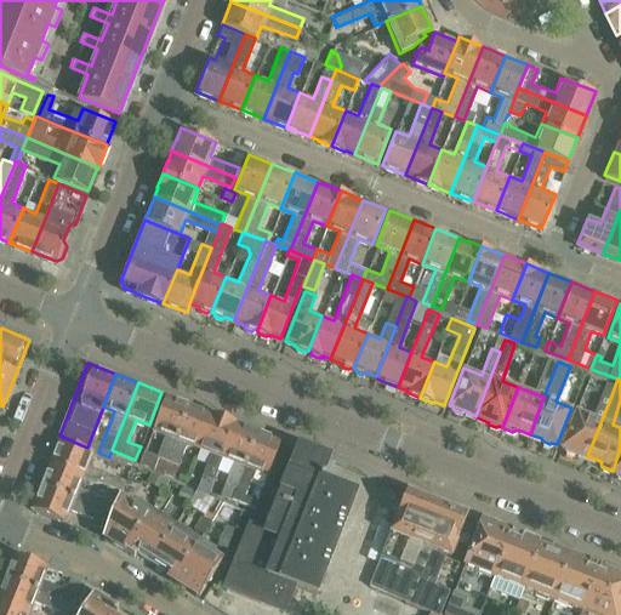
[(587,456),(611,396),(603,392),(593,416),(575,409),(560,446),(564,448),(565,450),(573,454),(576,451),(587,456)]
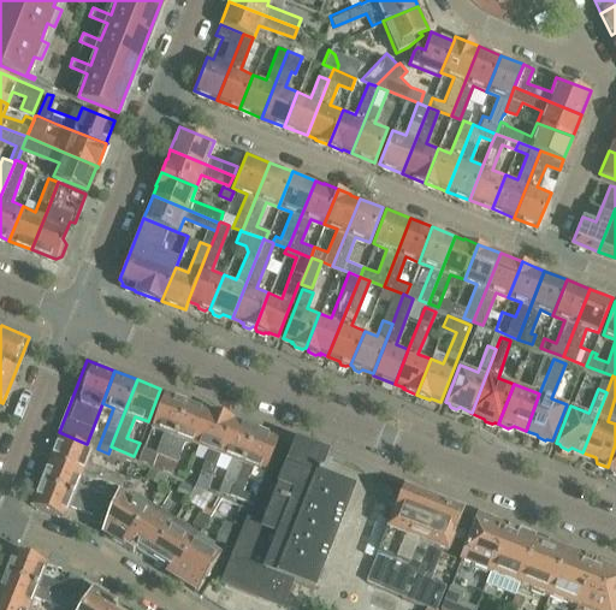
[(188,400),(165,391),(152,425),(164,430),(150,462),(161,467),(188,400)]
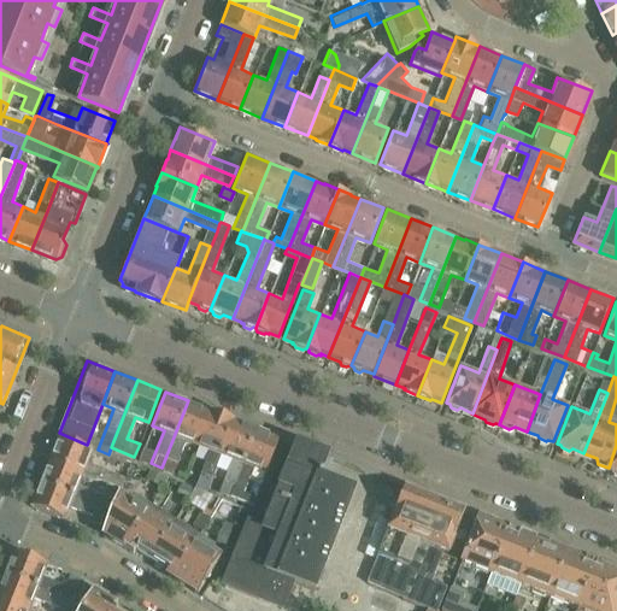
[(210,409),(188,400),(162,468),(172,471),(184,439),(198,444),(211,409),(210,409)]
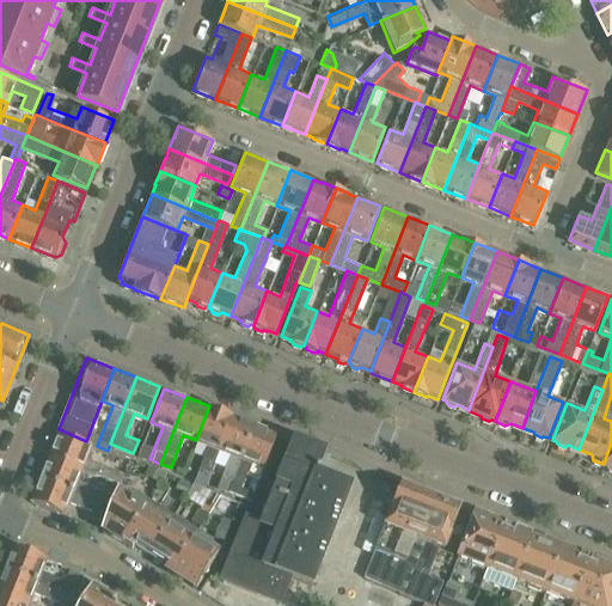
[(209,405),(196,440),(207,444),(193,482),(203,485),(218,448),(232,414),(209,405)]
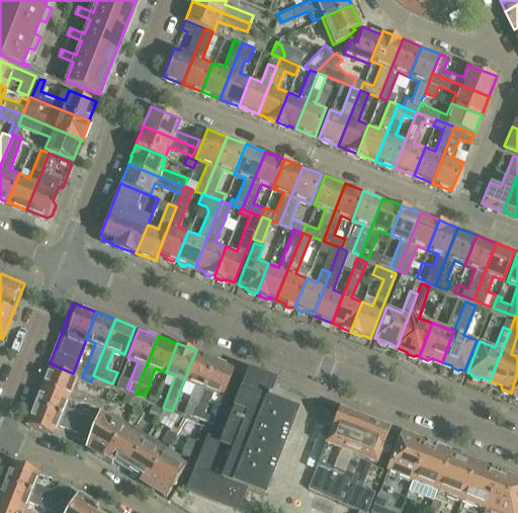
[(184,379),(194,383),(183,411),(192,415),(214,358),(196,351),(196,350),(184,379)]
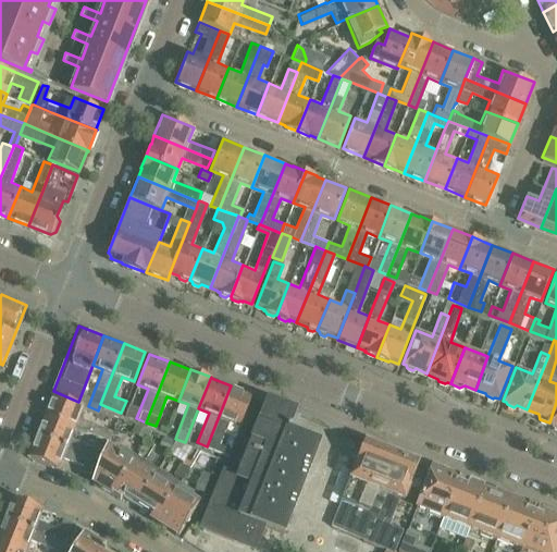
[(231,385),(207,446),(229,455),(232,446),(220,442),(229,420),(239,425),(251,394),(231,385)]
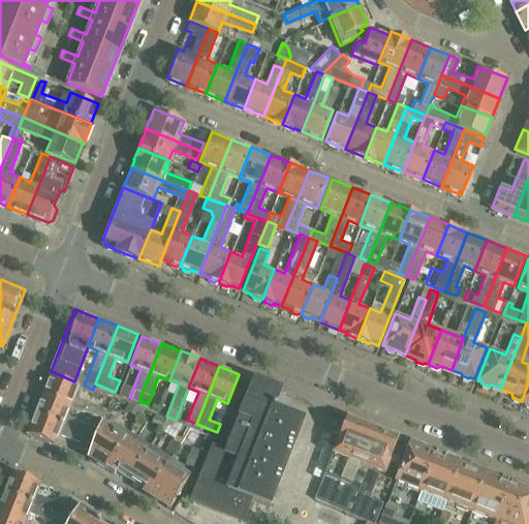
[(74,381),(51,371),(41,393),(71,404),(70,405),(85,411),(85,409),(104,418),(107,408),(74,395),(79,383),(74,381)]
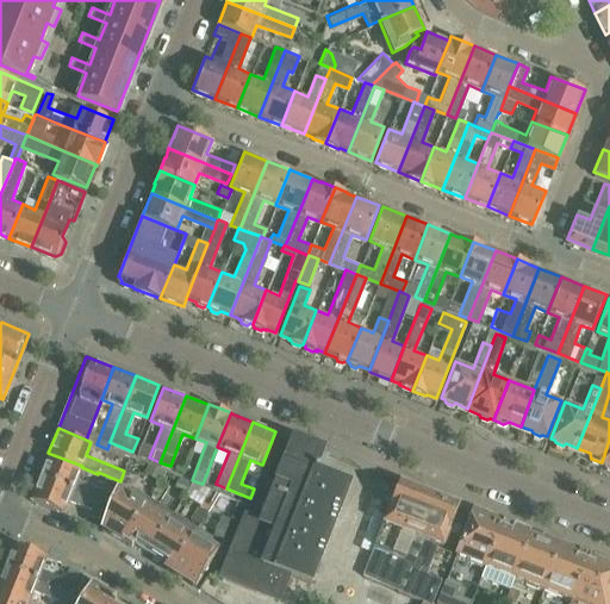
[(249,503),(221,576),(278,598),(288,572),(310,580),(349,484),(317,471),(319,467),(316,466),(323,448),(293,437),(273,487),(261,483),(253,504),(249,503)]
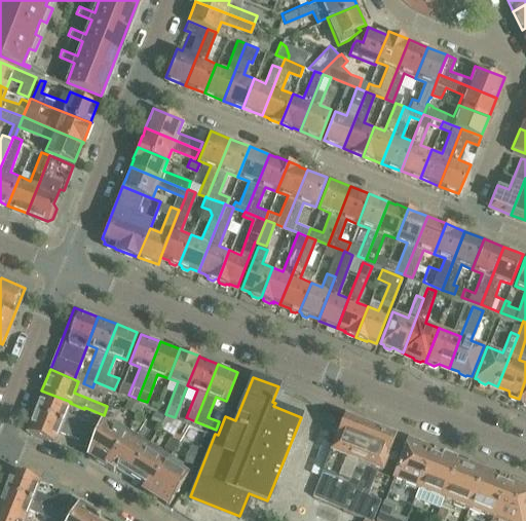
[(41,391),(34,410),(91,433),(95,423),(66,412),(70,403),(71,402),(41,391)]
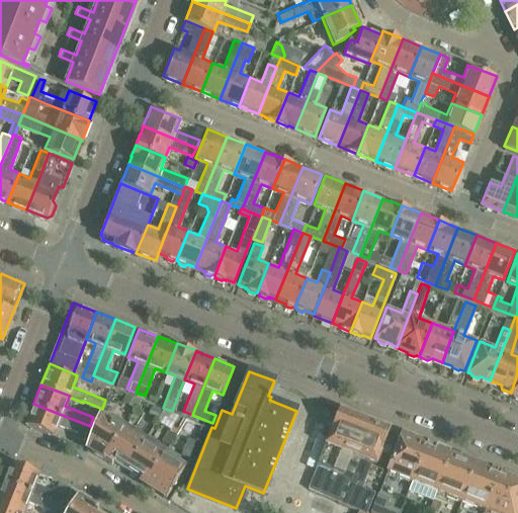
[(90,426),(33,404),(26,423),(54,433),(58,424),(78,431),(75,442),(83,445),(90,426)]
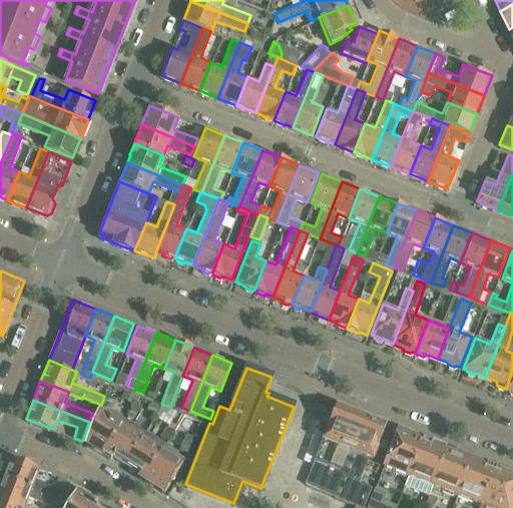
[(339,404),(337,403),(315,457),(305,481),(331,493),(362,413),(361,413),(339,404)]
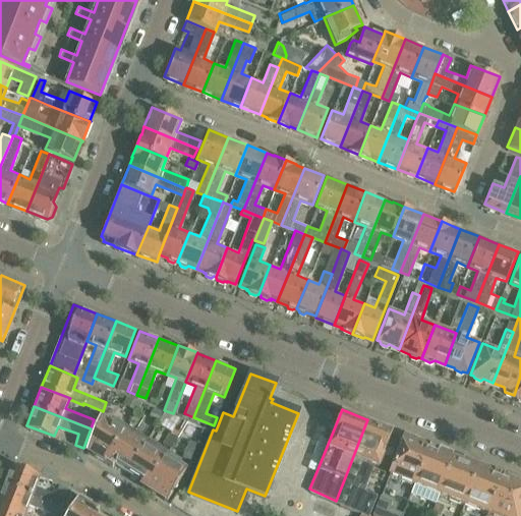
[(125,427),(120,424),(112,419),(110,422),(101,416),(87,449),(105,460),(125,427)]
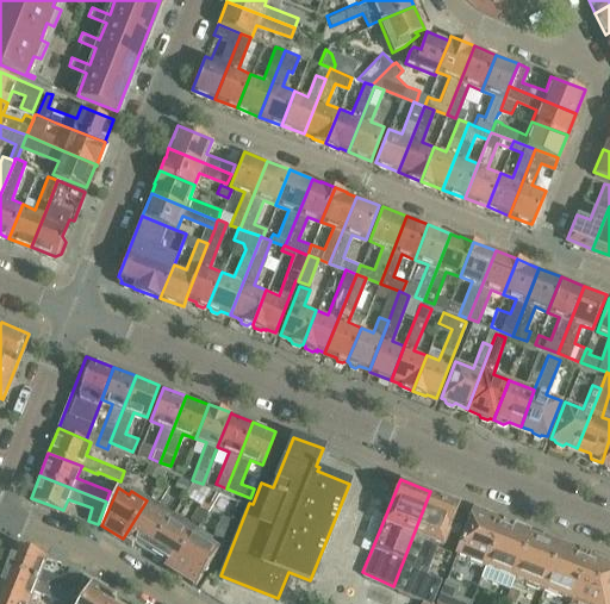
[(431,491),(430,491),(393,586),(421,599),(430,603),(440,578),(424,572),(436,542),(442,545),(459,502),(456,502),(431,492),(431,491)]
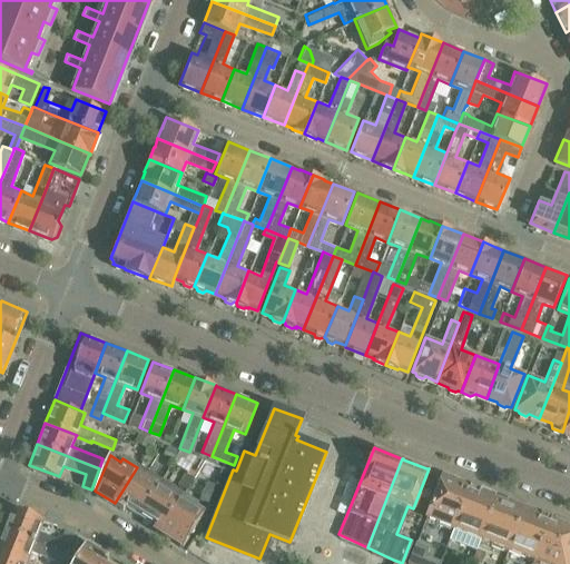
[(365,467),(357,464),(354,472),(362,475),(365,467)]
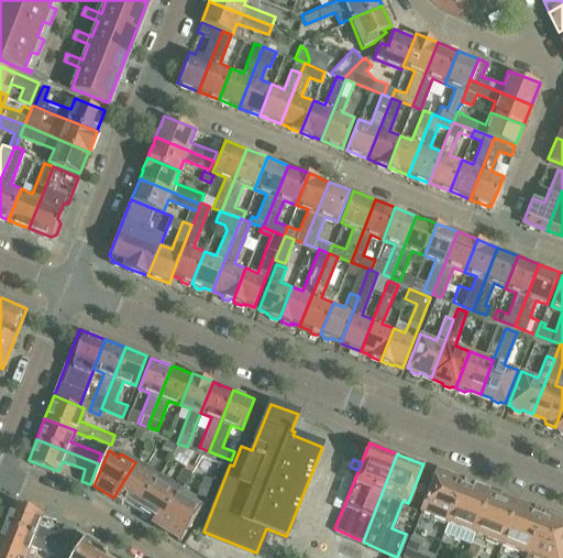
[(183,467),(183,466),(175,477),(184,482),(190,472),(189,471),(192,467),(186,461),(183,467)]
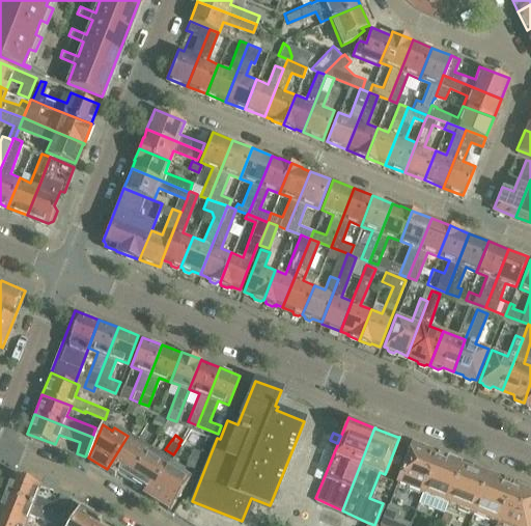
[(128,436),(107,469),(114,474),(115,471),(116,472),(117,471),(129,478),(148,448),(135,440),(128,436)]
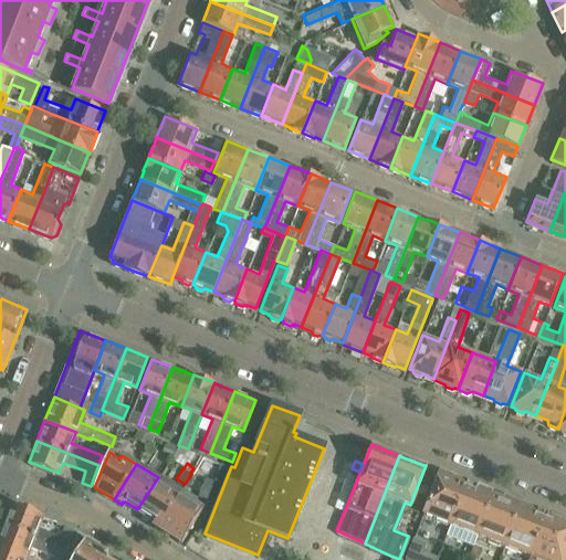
[(465,483),(439,472),(422,514),(450,525),(467,482),(465,483)]
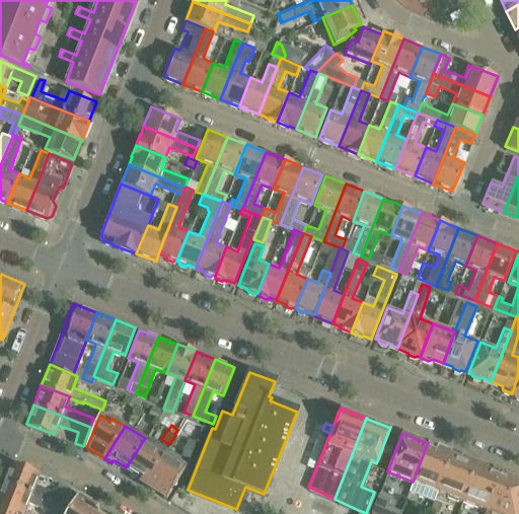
[(157,445),(145,438),(126,467),(147,481),(165,451),(157,445)]
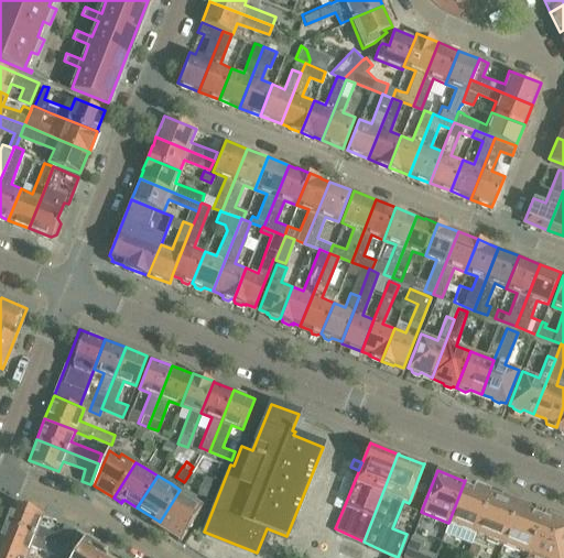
[(465,480),(448,523),(445,532),(472,542),(475,533),(490,494),(491,491),(465,480)]
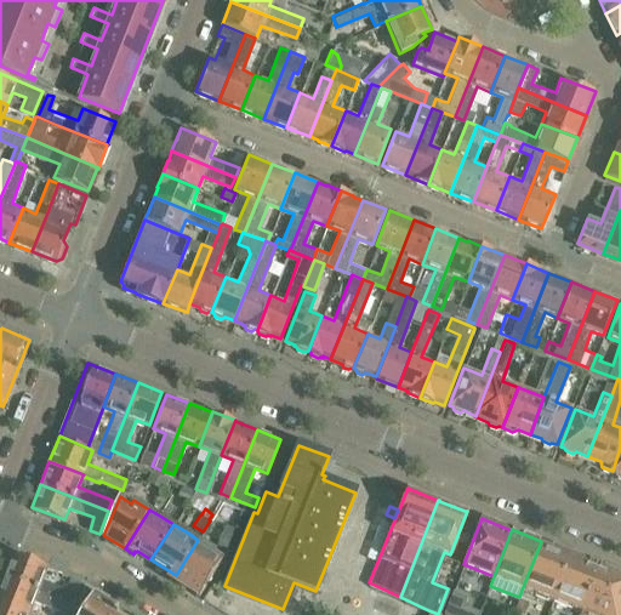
[(214,548),(198,540),(176,575),(178,576),(178,581),(198,593),(221,557),(211,552),(214,548)]
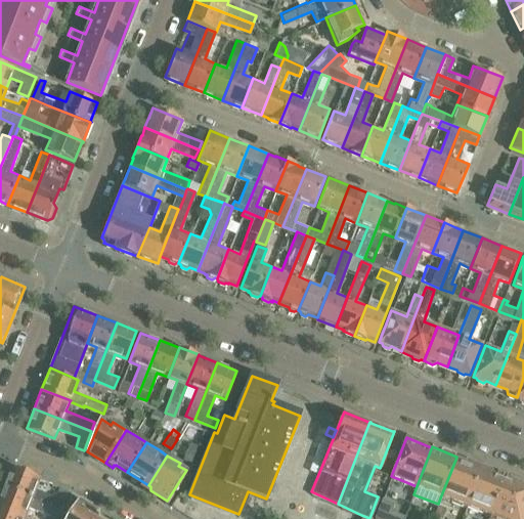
[(455,460),(441,495),(466,505),(480,469),(478,469),(477,465),(471,462),(467,464),(455,460)]
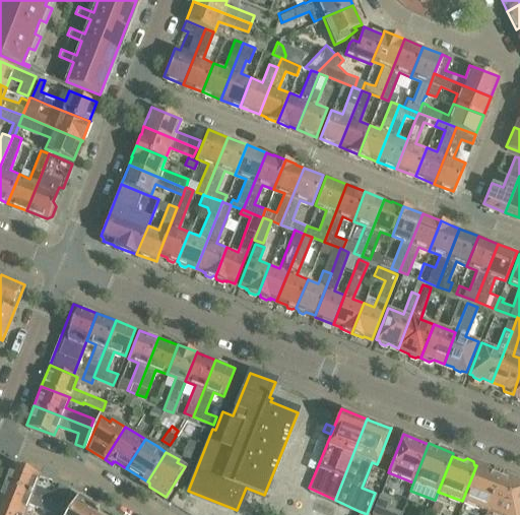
[(11,462),(3,481),(60,504),(64,495),(35,484),(39,472),(11,462)]
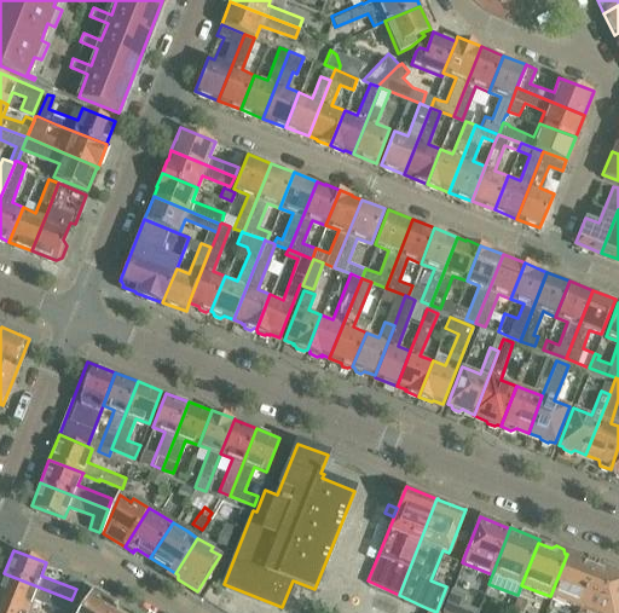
[(570,555),(567,554),(550,596),(580,608),(597,562),(593,560),(591,564),(584,561),(582,555),(576,553),(570,555)]
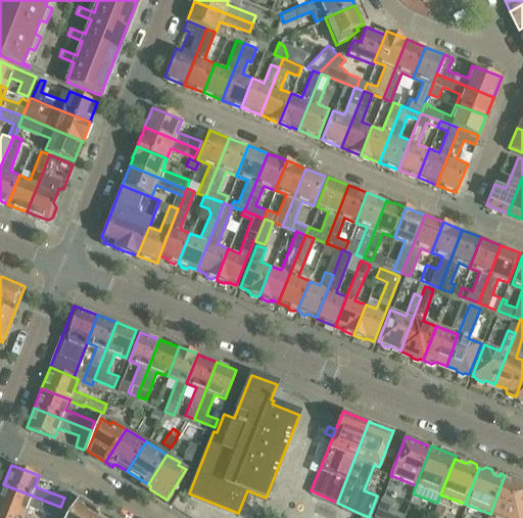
[(505,475),(490,514),(489,517),(491,517),(522,517),(522,482),(506,476),(506,475),(505,475)]
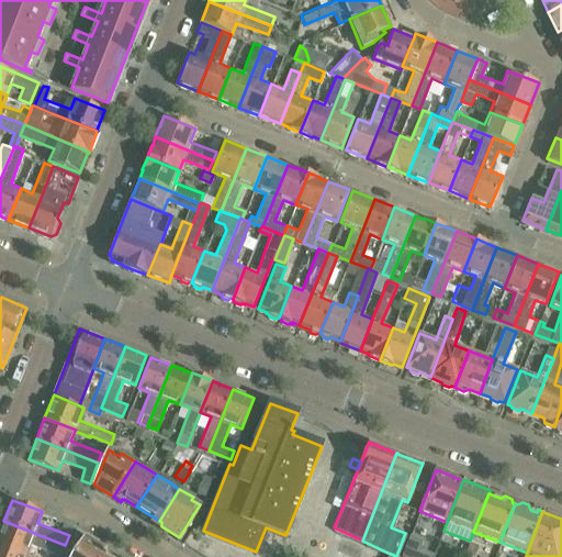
[(65,545),(3,521),(0,528),(0,543),(26,554),(31,543),(55,553),(53,556),(64,556),(69,547),(65,545)]
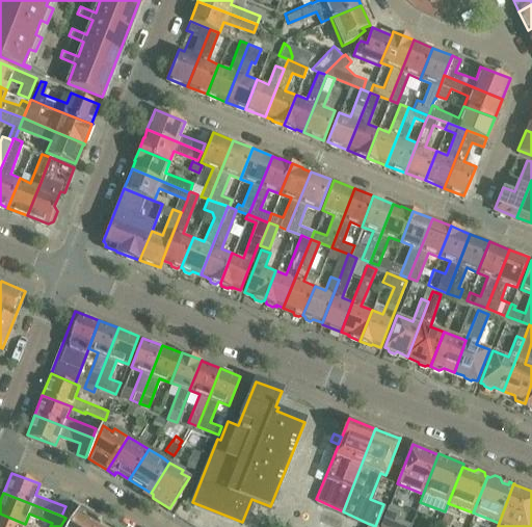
[(73,498),(65,518),(60,526),(98,526),(99,526),(102,521),(81,507),(83,504),(73,498)]
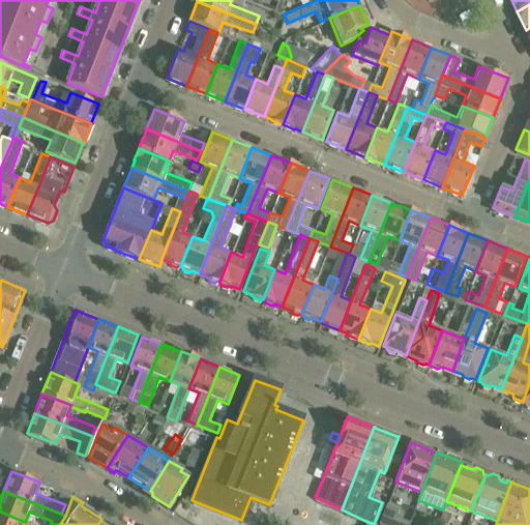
[(394,519),(400,506),(387,501),(378,522),(384,524),(407,524),(408,524),(394,519)]
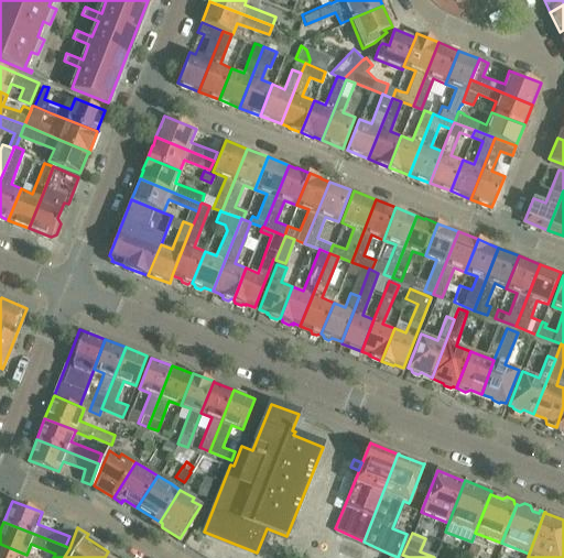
[(467,553),(476,556),(481,544),(473,540),(467,553)]
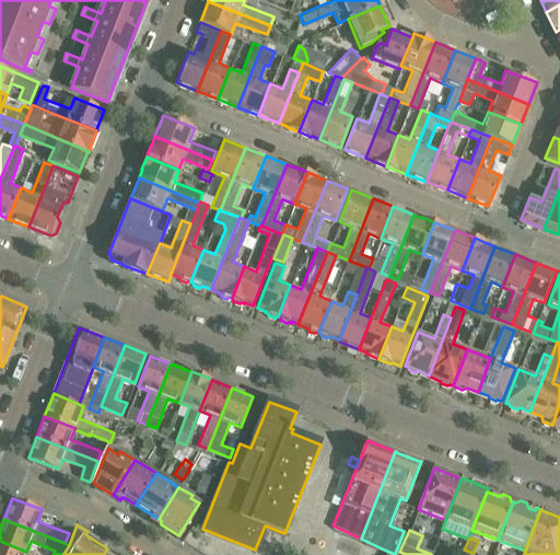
[(0,541),(0,554),(24,554),(26,552),(0,541)]
